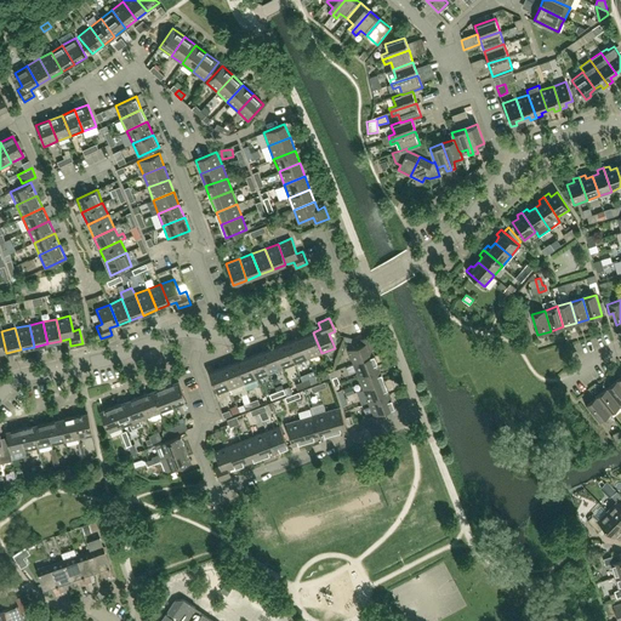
[(322,353),(313,332),(300,337),(308,358),(322,353)]
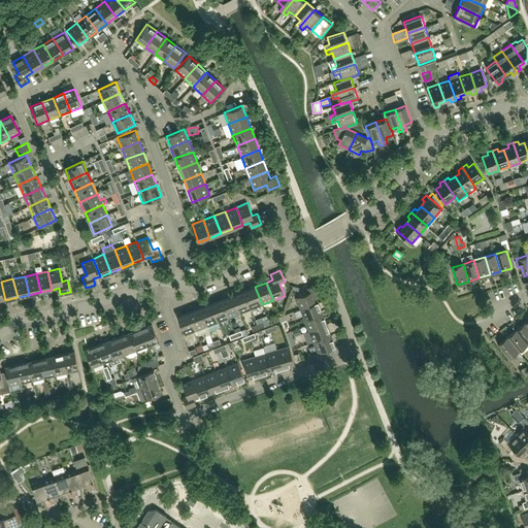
[(319,302),(316,295),(322,293),(318,284),(306,288),(308,293),(296,297),(300,308),(319,302)]
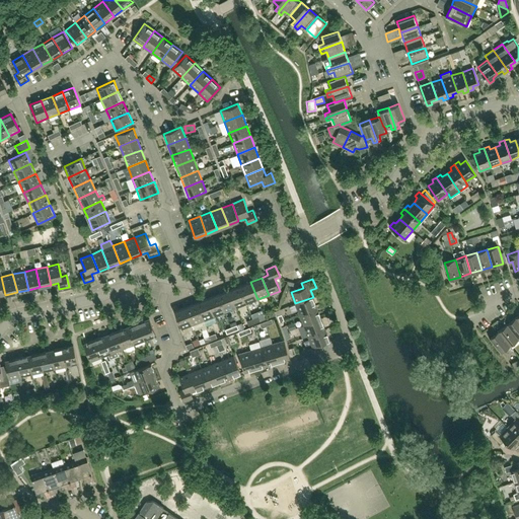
[(257,299),(250,282),(240,286),(246,303),(257,299)]
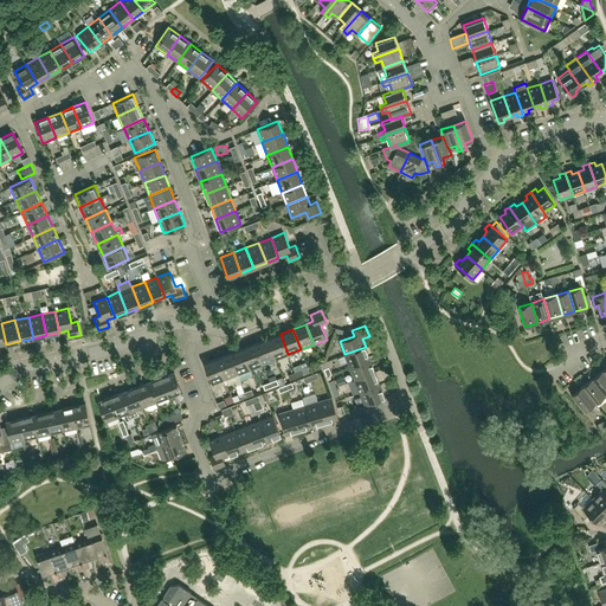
[(288,354),(281,334),(268,339),(276,360),(288,354)]
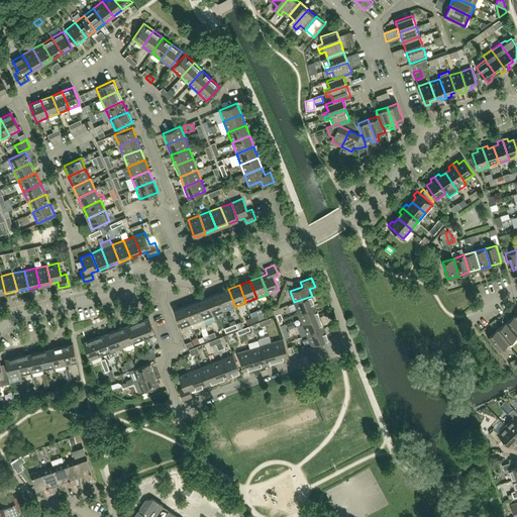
[(235,307),(228,289),(217,293),(224,311),(235,307)]
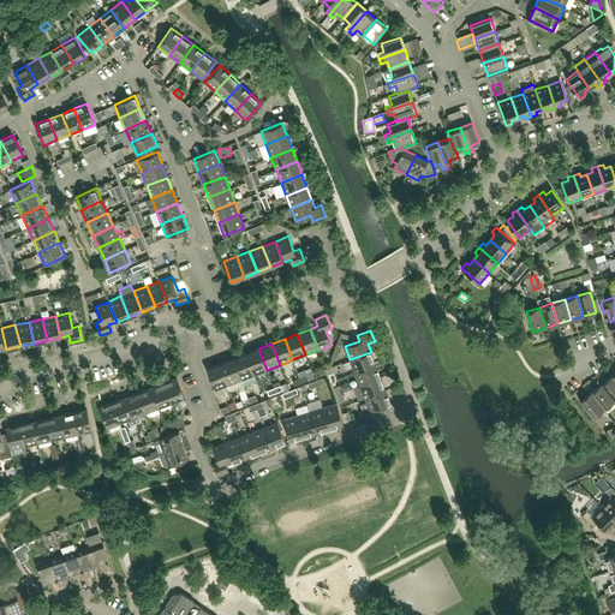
[(267,370),(258,348),(246,353),(254,375),(267,370)]
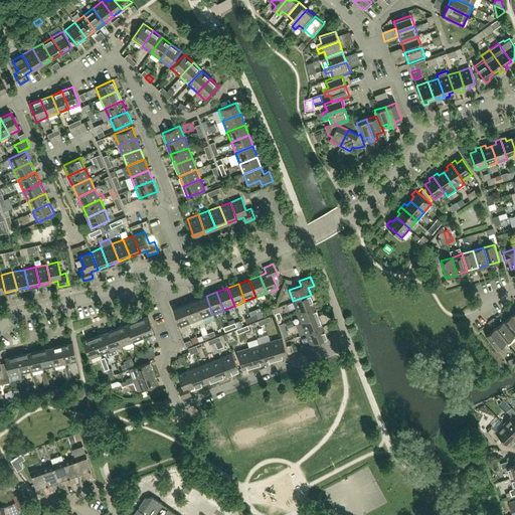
[(315,305),(311,295),(293,301),(297,312),(315,305)]
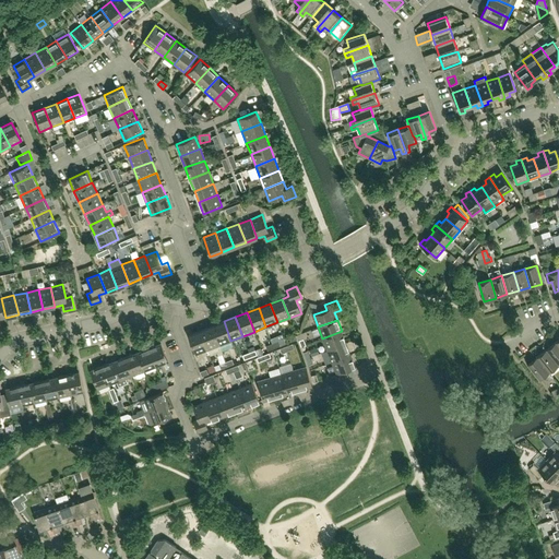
[(230,341),(224,321),(212,326),(219,345),(230,341)]
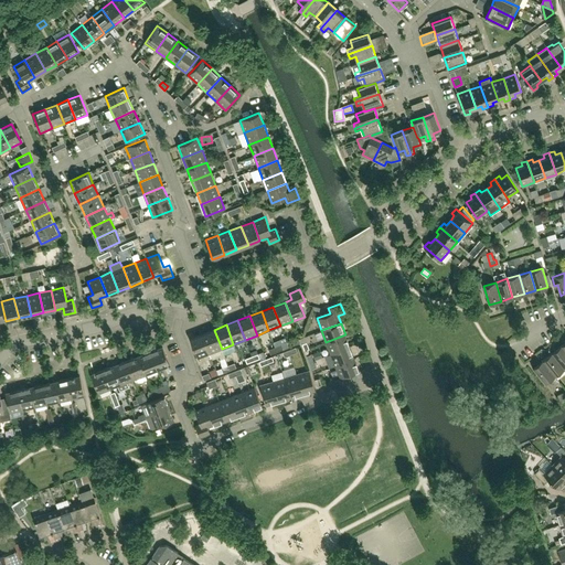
[(222,349),(214,330),(202,334),(210,353),(222,349)]
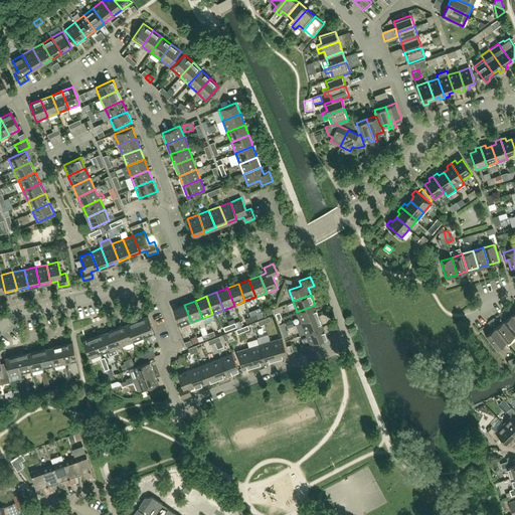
[(191,322),(184,305),(173,309),(180,326),(191,322)]
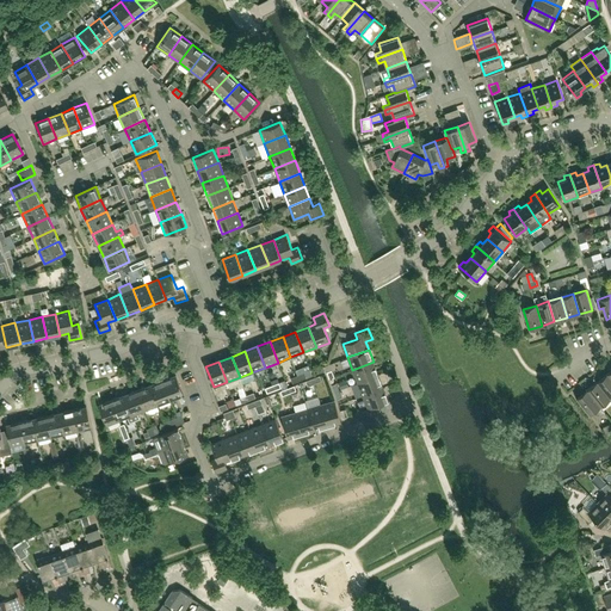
[(378,375),(374,362),(352,370),(357,383),(378,375)]
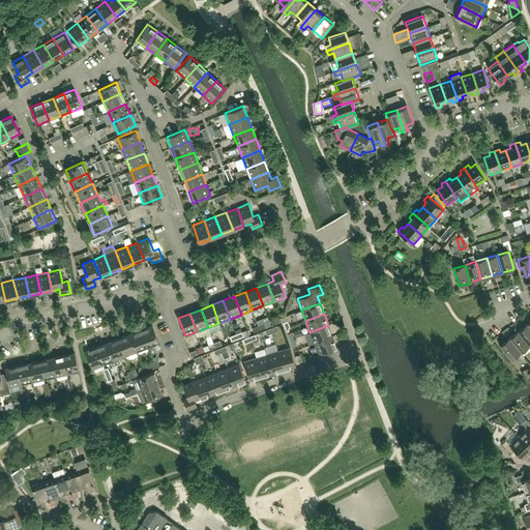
[(291,325),(299,321),(297,315),(288,318),(291,325)]
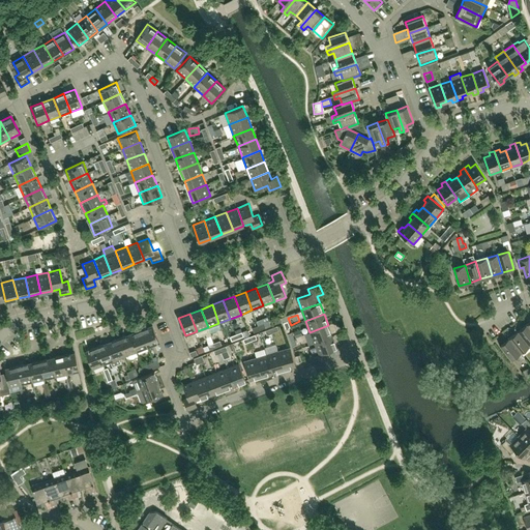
[(529,345),(529,328),(527,324),(518,331),(529,346),(529,345)]
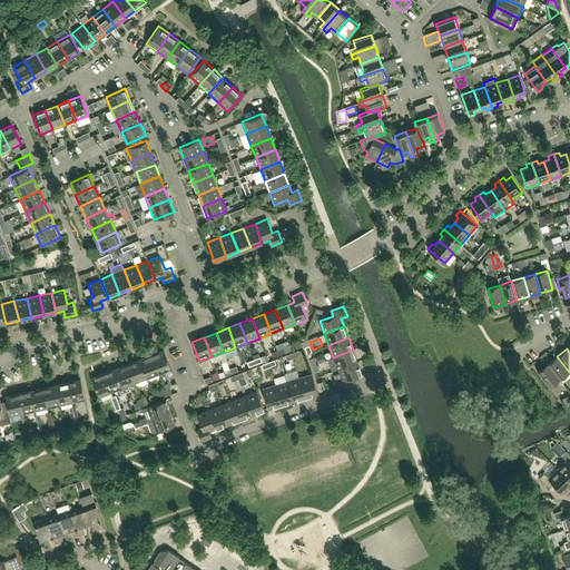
[(172,369),(164,350),(151,354),(159,374),(172,369)]
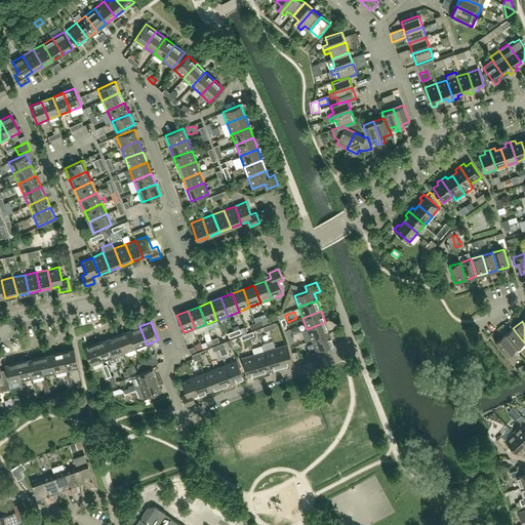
[(329,333),(325,322),(307,329),(312,339),(329,333)]
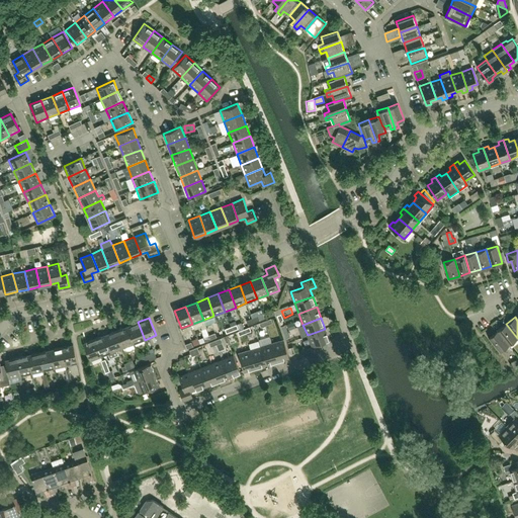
[(145,340),(138,322),(127,326),(134,344),(145,340)]
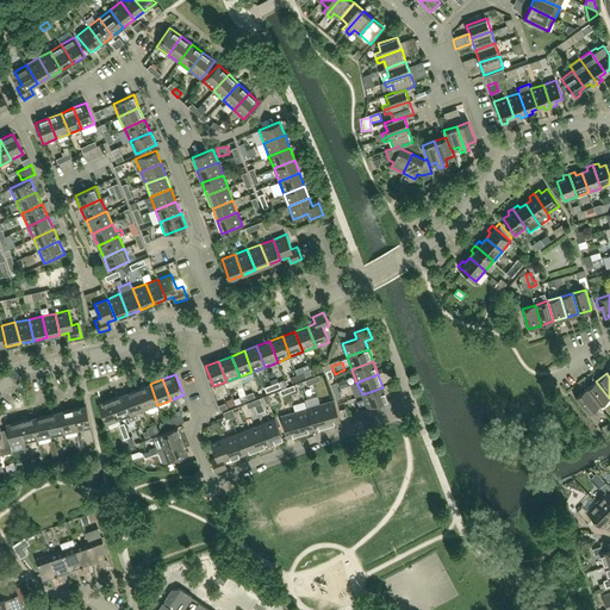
[(609,398),(596,381),(586,390),(599,406),(609,398)]
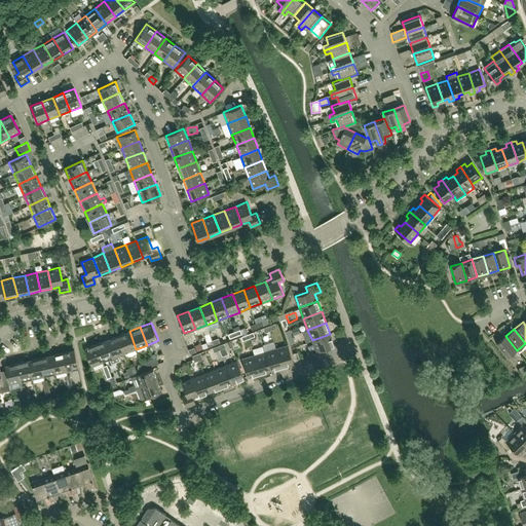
[(136,349),(129,331),(118,335),(125,353),(136,349)]
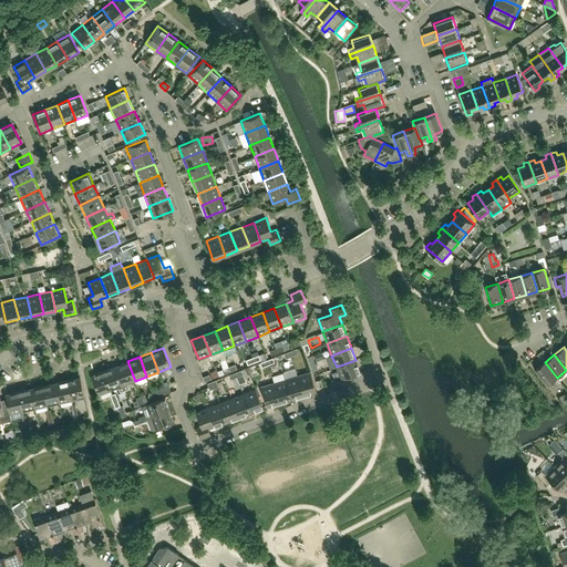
[(360,372),(356,360),(337,367),(341,379),(360,372)]
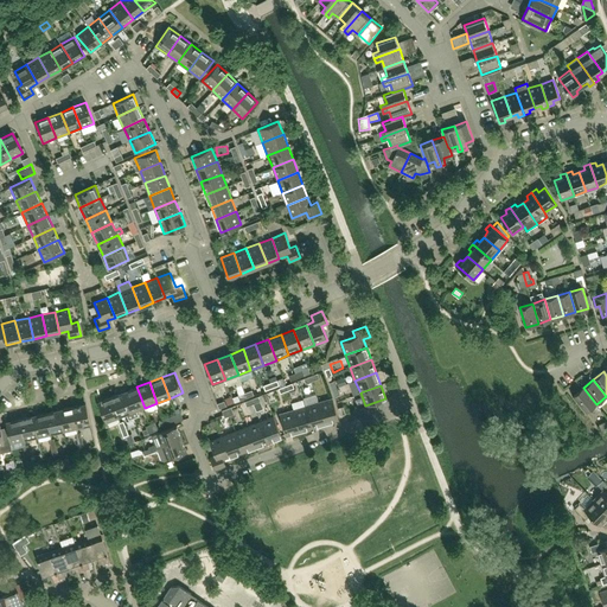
[(145,408),(136,387),(123,393),(134,417),(139,416),(136,411),(145,408)]
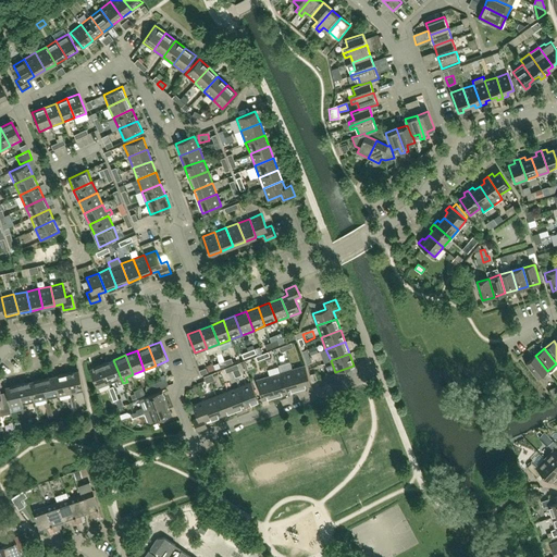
[(547,371),(535,356),(525,363),(537,379),(547,371)]
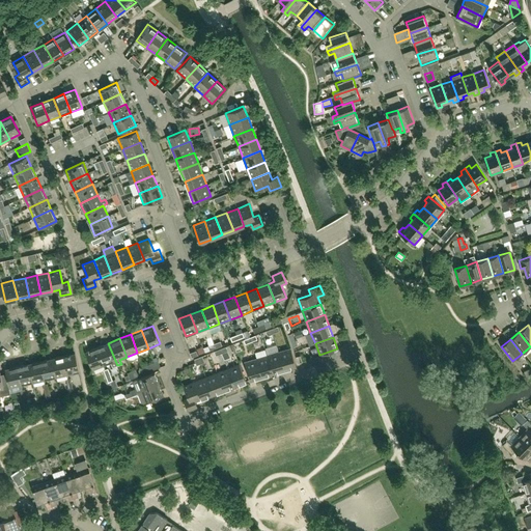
[(117,365),(108,343),(98,347),(104,365),(111,363),(112,367),(117,365)]
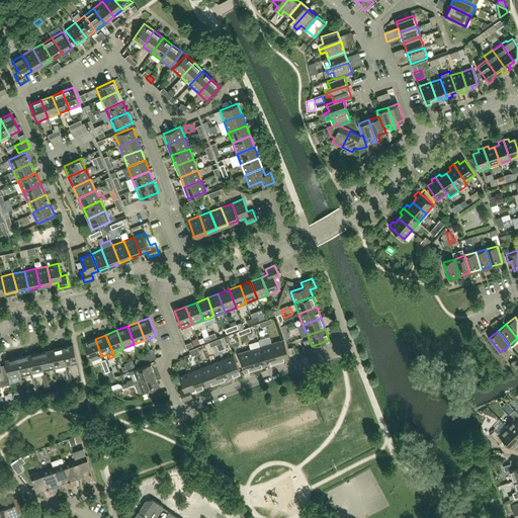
[(101,356),(95,339),(84,343),(90,360),(101,356)]
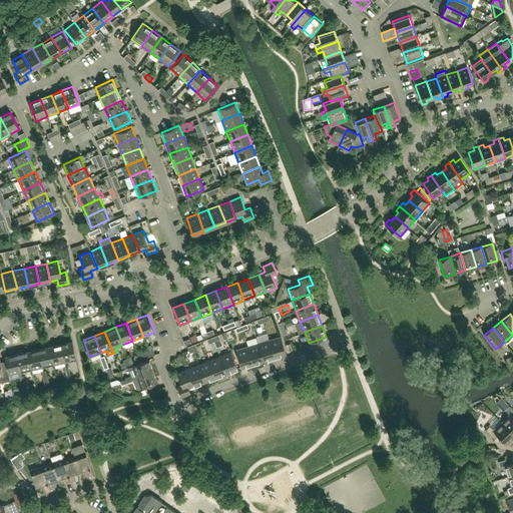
[(287,354),(281,336),(270,340),(275,358),(287,354)]
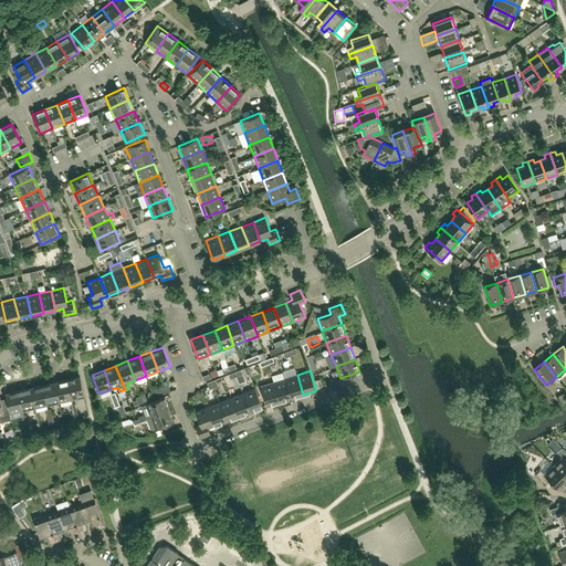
[(303,395),(297,375),(285,378),(291,398),(303,395)]
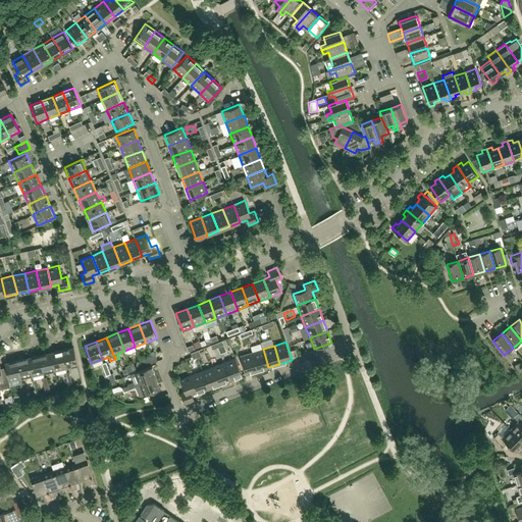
[(77,366),(73,348),(62,350),(66,368),(77,366)]
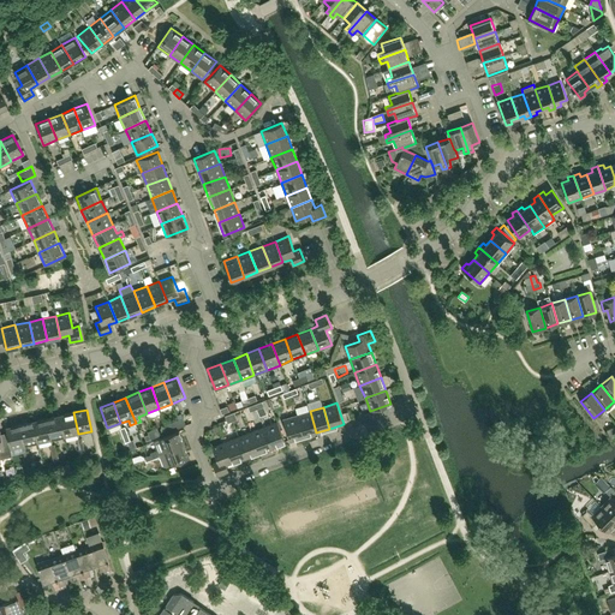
[(316,433),(310,411),(297,416),(303,436),(316,433)]
